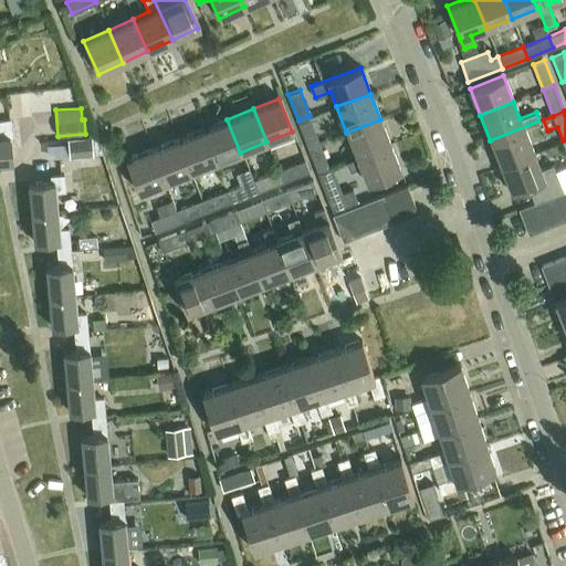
[(299,121),(307,146),(320,143),(310,116),(299,121)]
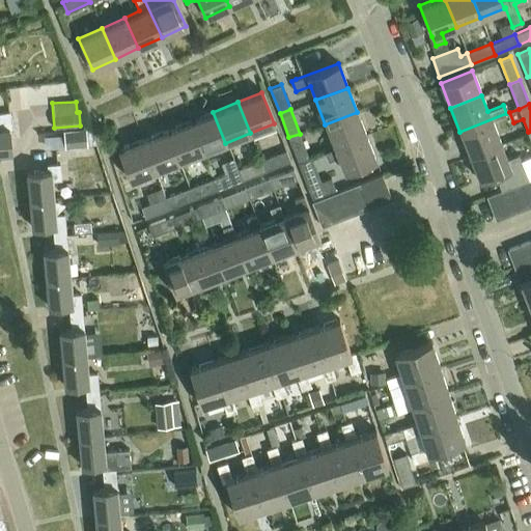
[(0,150),(10,149),(8,127),(10,127),(8,111),(0,112),(0,150)]
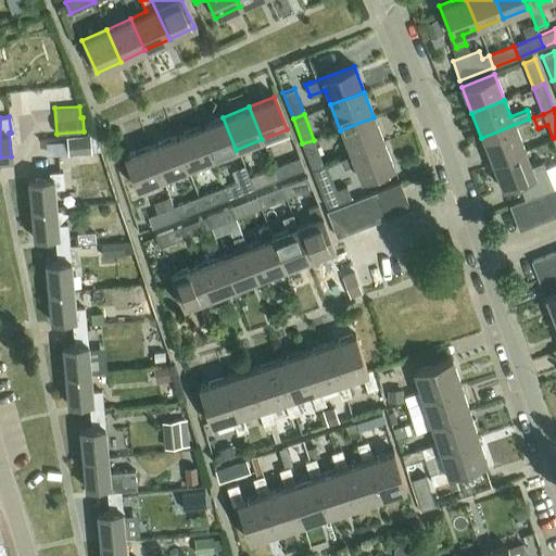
[(223,117),(198,126),(211,160),(236,150),(223,117)]
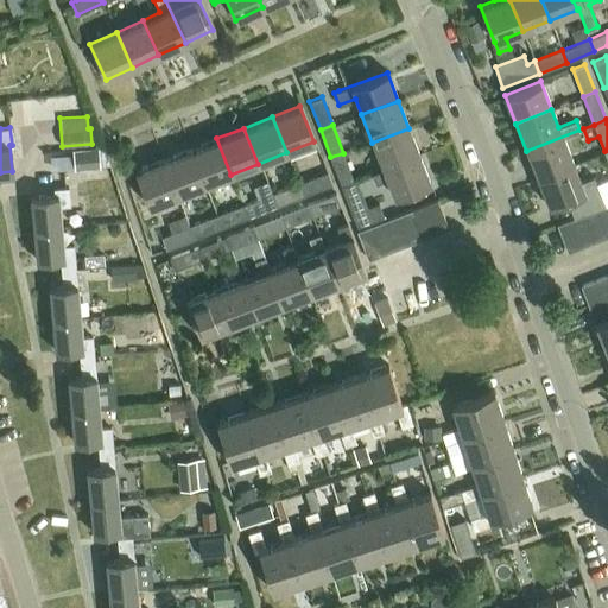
[(409,128),(372,143),(382,170),(418,156),(409,128)]
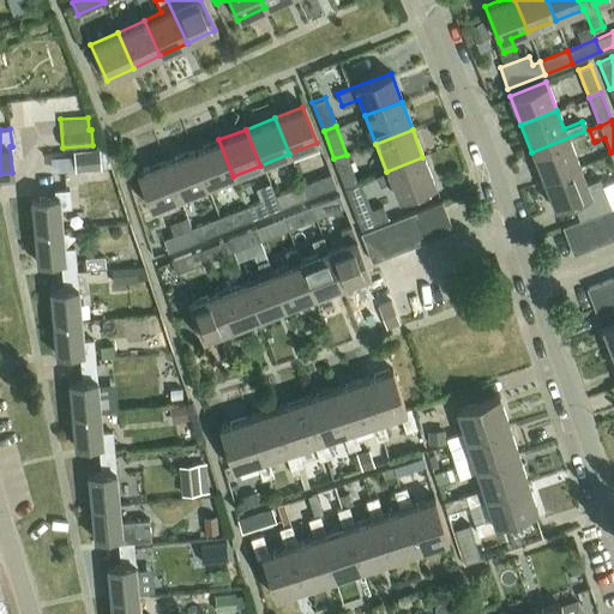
[(585,131),(531,152),(542,180),(579,166),(569,139),(585,132),(585,131)]
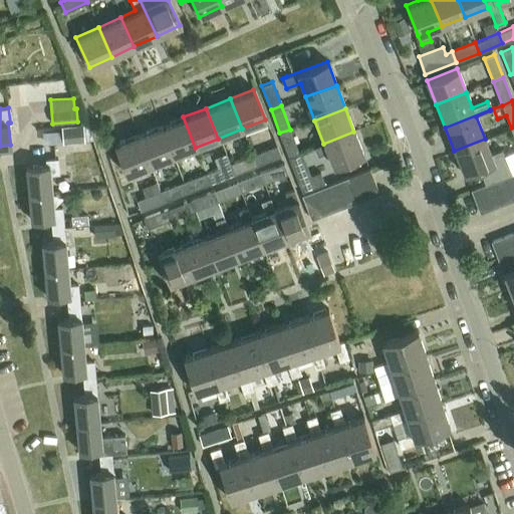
[(183,116),(160,125),(172,157),(195,148),(183,116)]
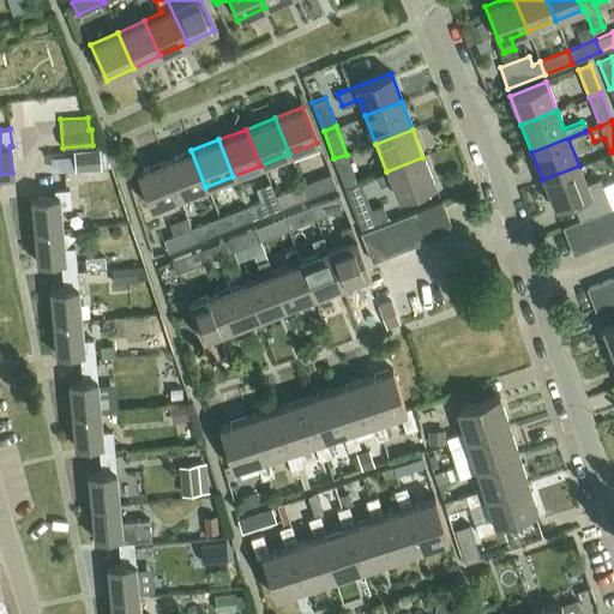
[(191,150),(163,161),(178,197),(205,187),(191,150)]
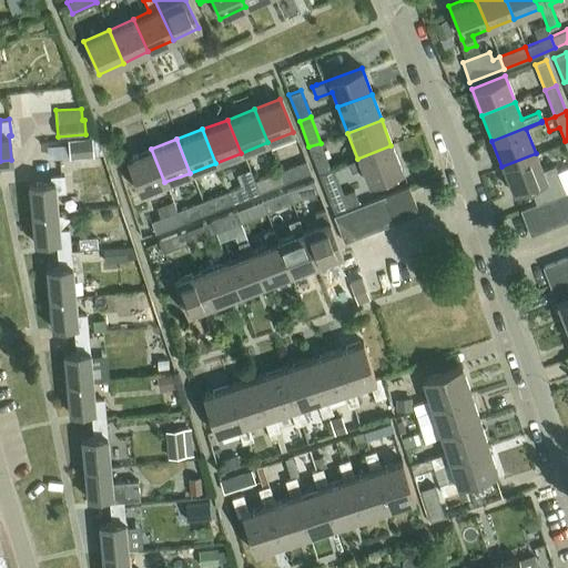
[(92,142),(64,144),(67,162),(94,160),(92,142)]
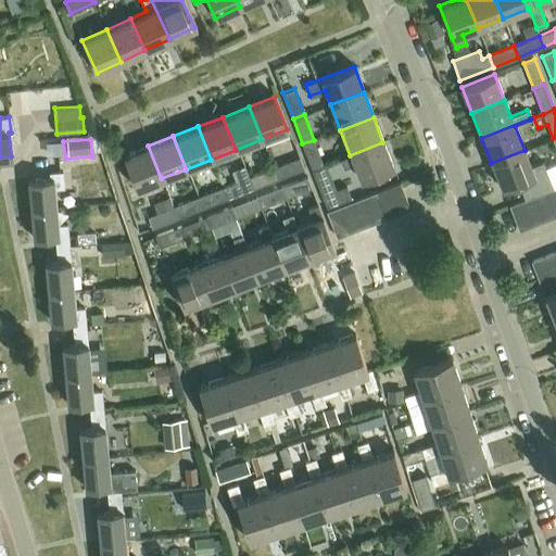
[(302,143),(313,169),(324,165),(314,140),(302,143)]
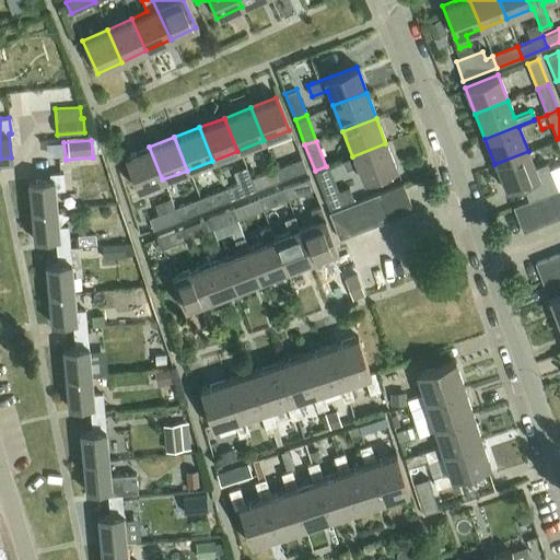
[(352,156),(341,161),(345,170),(356,165),(362,182),(395,170),(385,143),(352,156)]
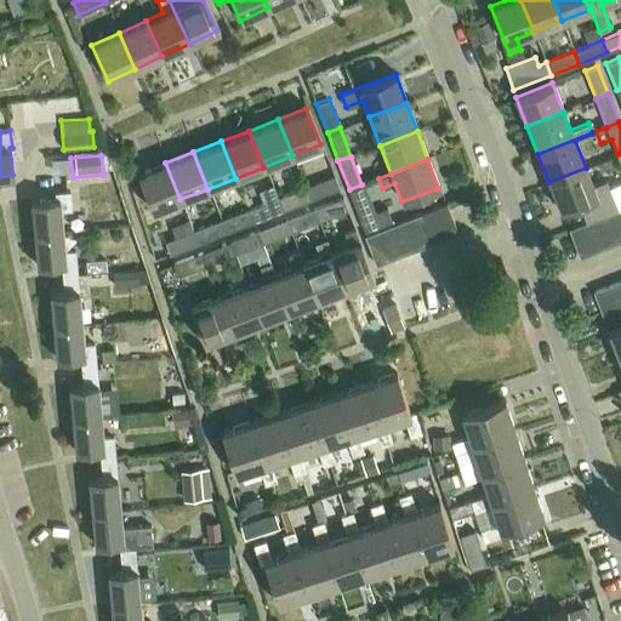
[(151,211),(180,199),(165,163),(137,175),(151,211)]
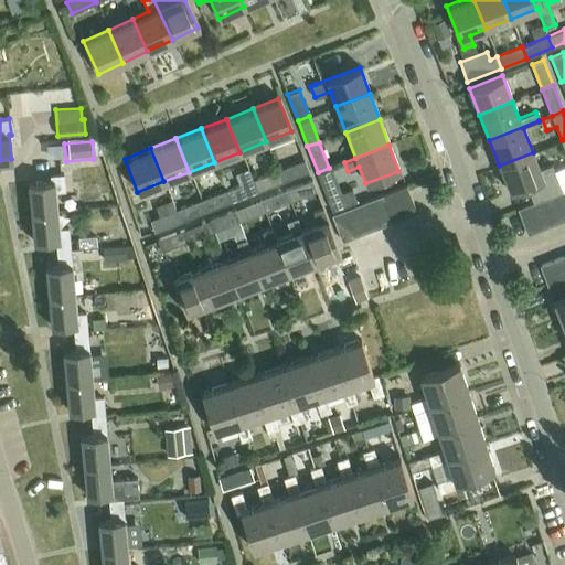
[(540,170),(533,152),(499,166),(500,169),(499,171),(502,180),(505,181),(510,192),(526,185),(533,204),(541,201),(553,196),(562,193),(551,166),(540,170)]
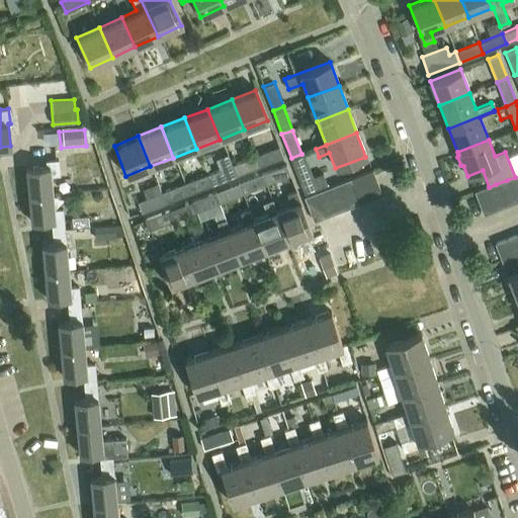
[(279,146),(254,156),(258,167),(283,157),(279,146)]
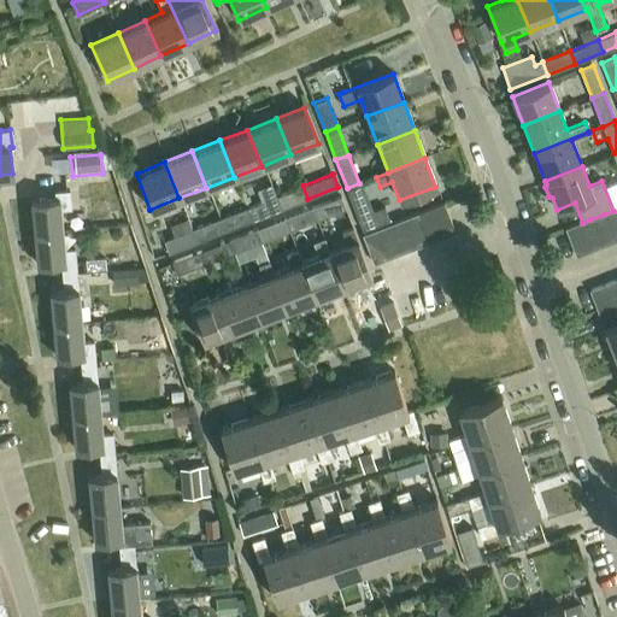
[(347,188),(363,230),(389,219),(385,206),(370,211),(359,183),(347,188)]
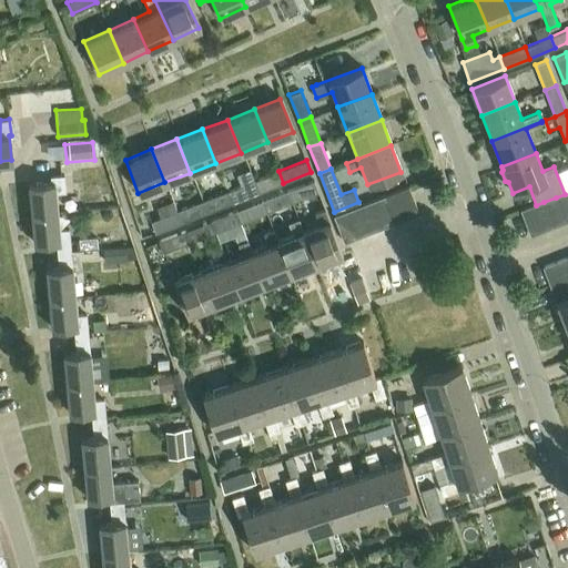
[(279,171),(253,181),(257,193),(283,183),(279,171)]
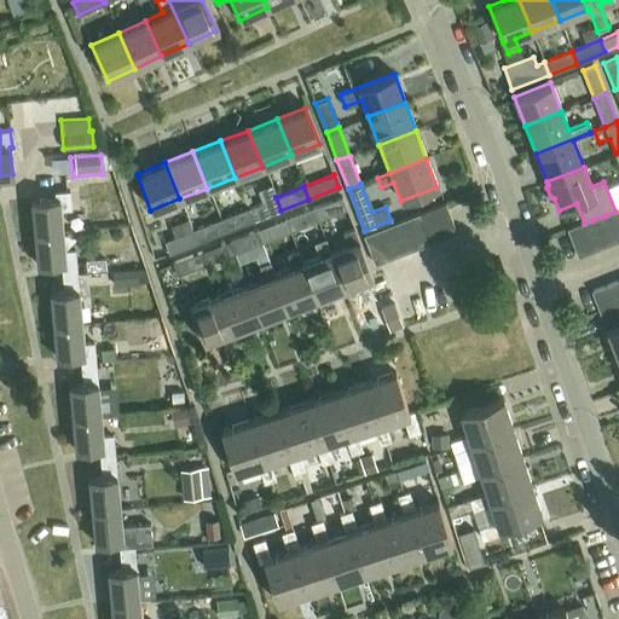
[(30,197),(34,232),(61,229),(58,209),(70,208),(68,189),(55,190),(55,196),(30,197)]
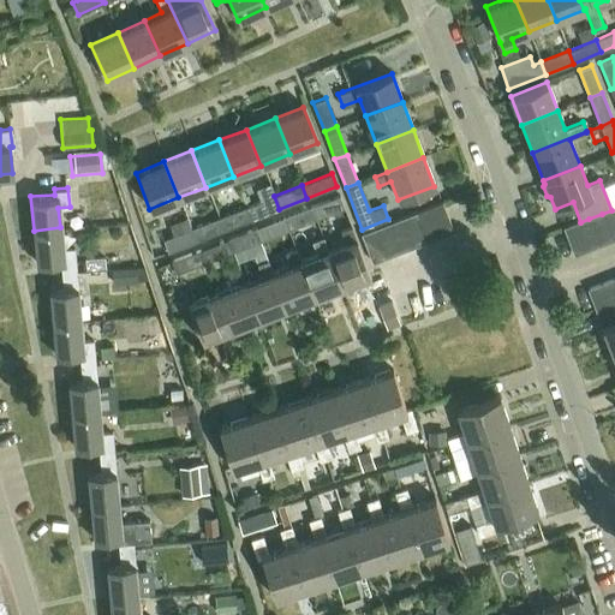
[(310,207),(315,220),(345,208),(340,195),(310,207)]
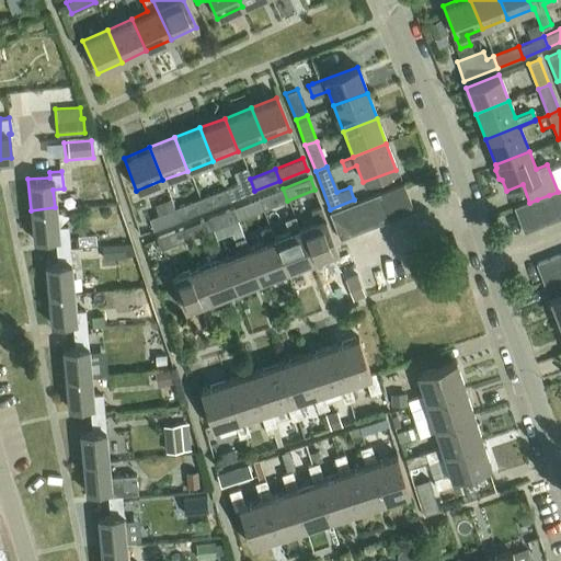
[(250,179),(225,189),(229,201),(254,191),(250,179)]
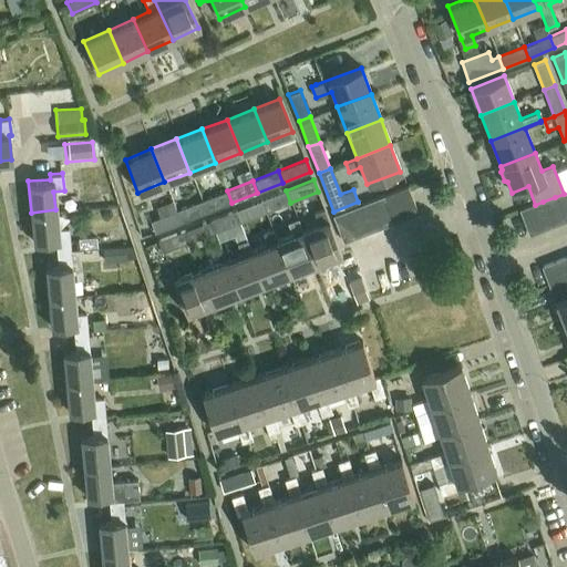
[(395,192),(405,217),(419,213),(408,186),(395,192)]
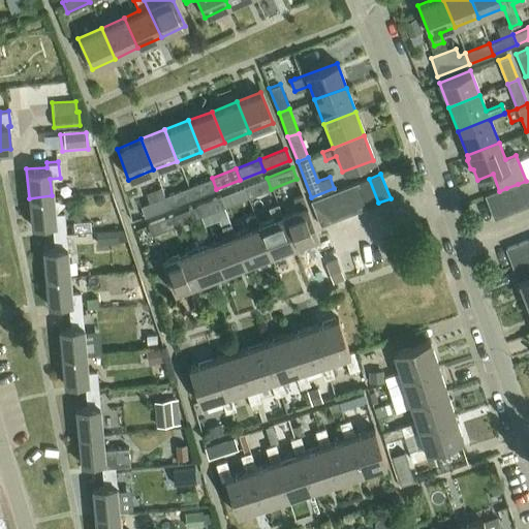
[(212,178),(187,187),(191,198),(216,189),(212,178)]
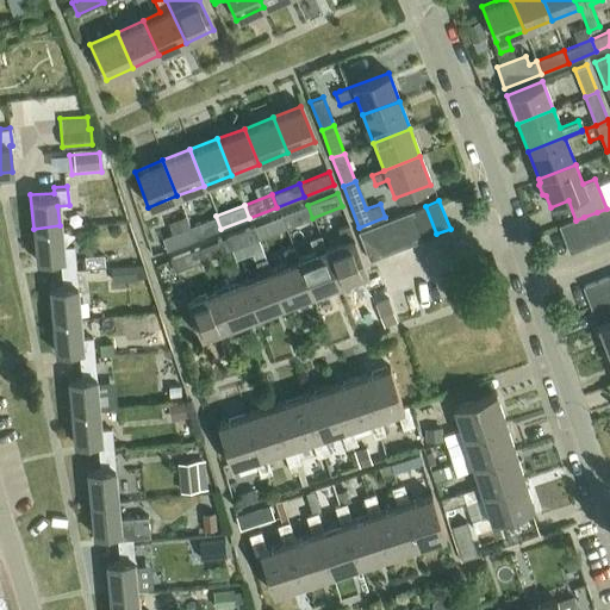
[(280,216),(285,229),(312,218),(307,205),(280,216)]
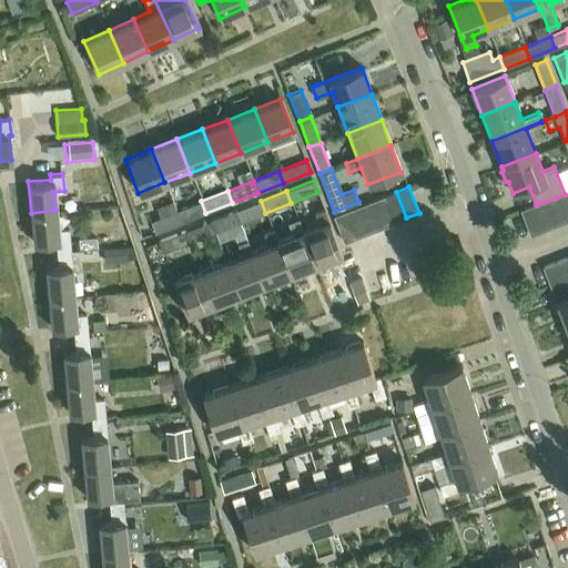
[(384,196),(394,223),(406,217),(396,192),(384,196)]
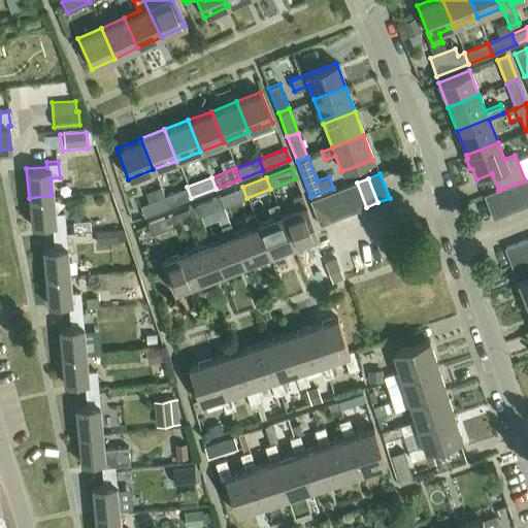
[(526,206),(527,205),(527,178),(527,179),(525,180),(517,184),(526,206)]
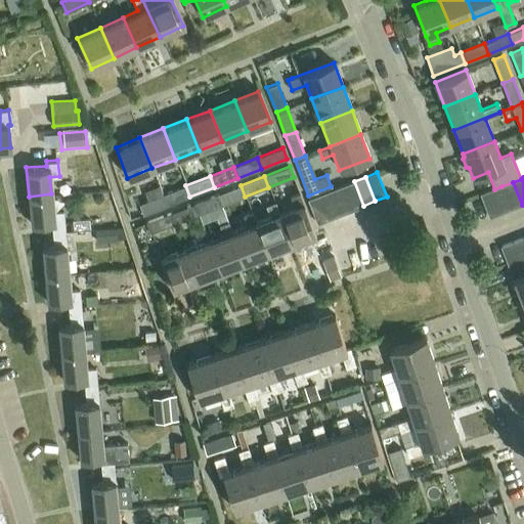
[(343,185),(352,210),(363,206),(354,181),(343,185)]
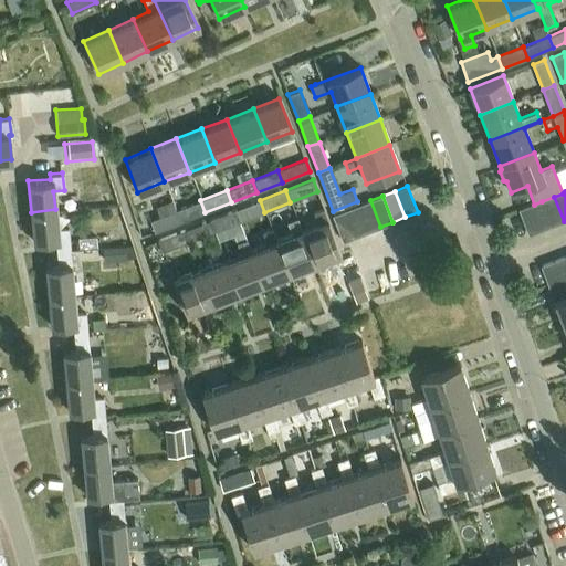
[(552,227),(564,221),(554,197),(542,201),(552,227)]
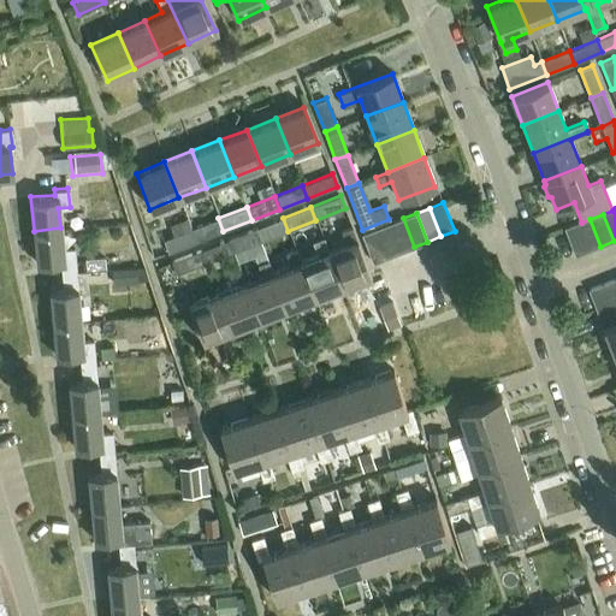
[(169,252),(195,242),(185,217),(170,223),(175,235),(164,240),(169,252)]
